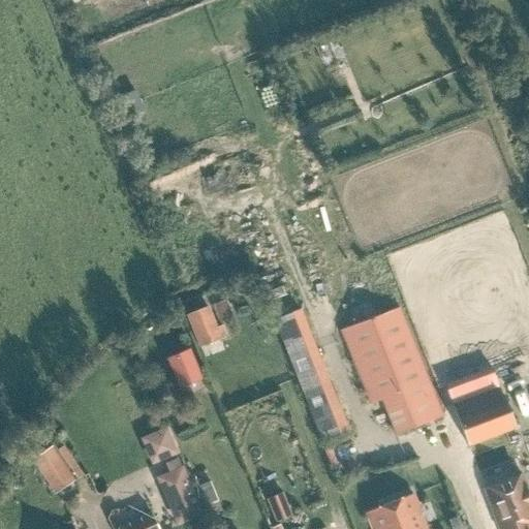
[(230,299),(218,303),(221,312),(234,308),(230,299)]
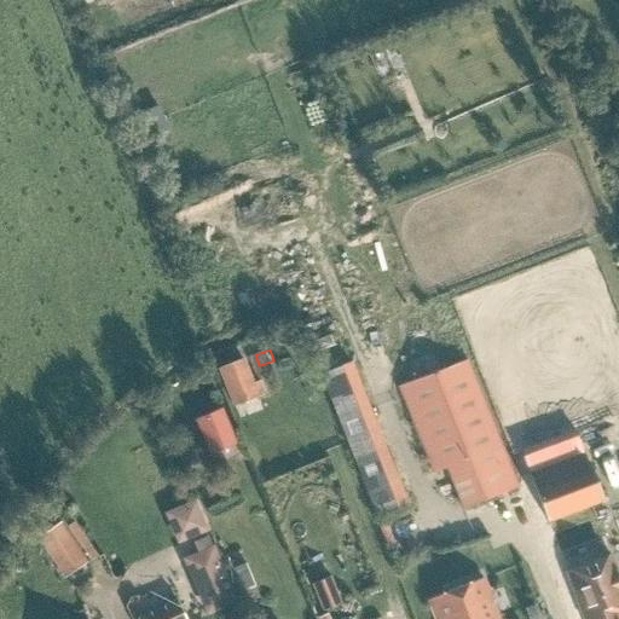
[(237,404),(267,392),(262,380),(255,382),(247,358),(223,366),(237,404)]
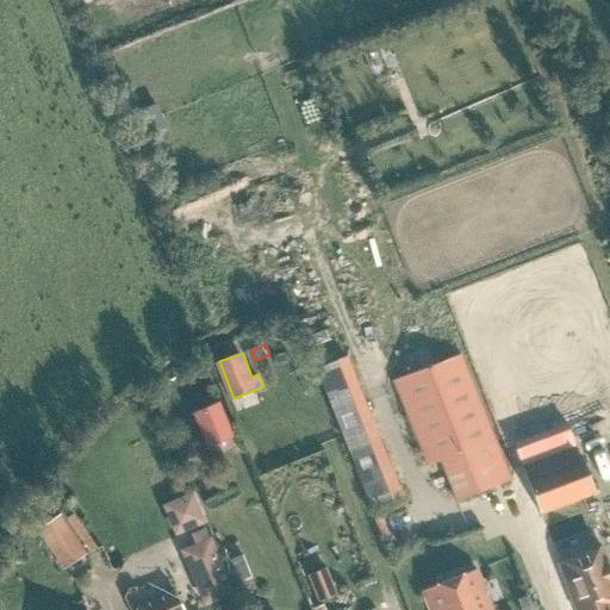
[(399,497),(344,358),(316,369),(371,509),(399,497)]
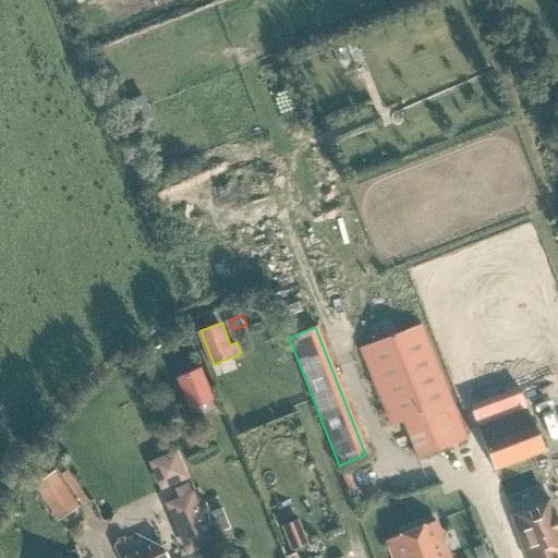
[(416,457),(465,437),(421,327),(360,351),(389,425),(401,420),(416,457)]
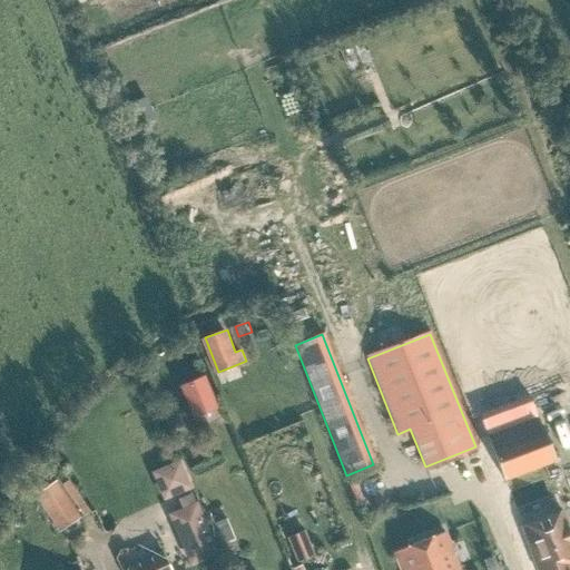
[(203,377),(182,386),(194,416),(215,408),(203,377)]
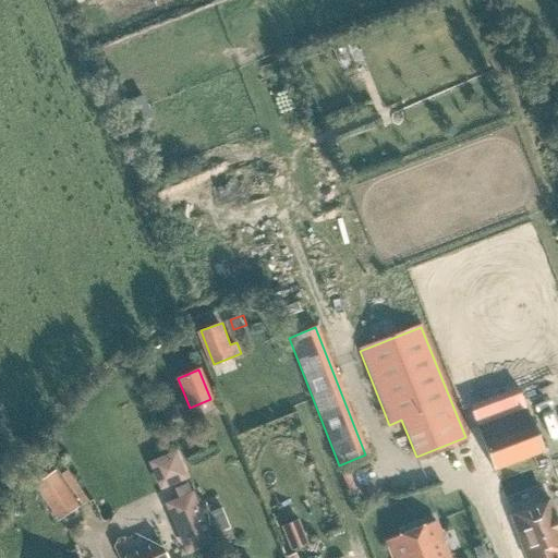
[(530,389),(537,421),(549,417),(543,386),(530,389)]
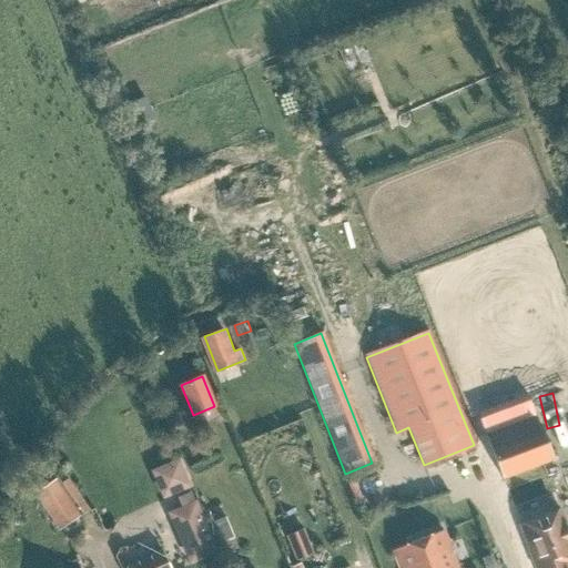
[(170,430),(181,426),(176,415),(165,419),(170,430)]
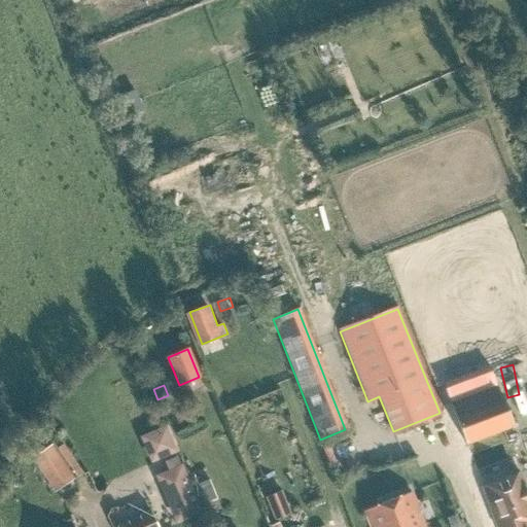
[(496,387),(451,405),(454,414),(465,445),(514,426),(502,395),(500,396),(496,387)]
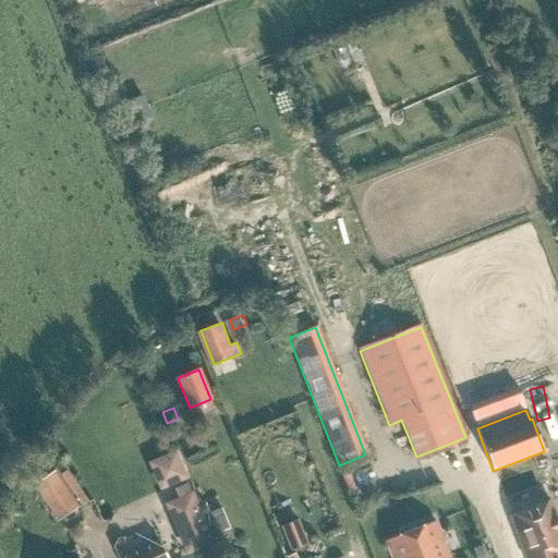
[(177,455),(154,464),(162,484),(185,474),(177,455)]
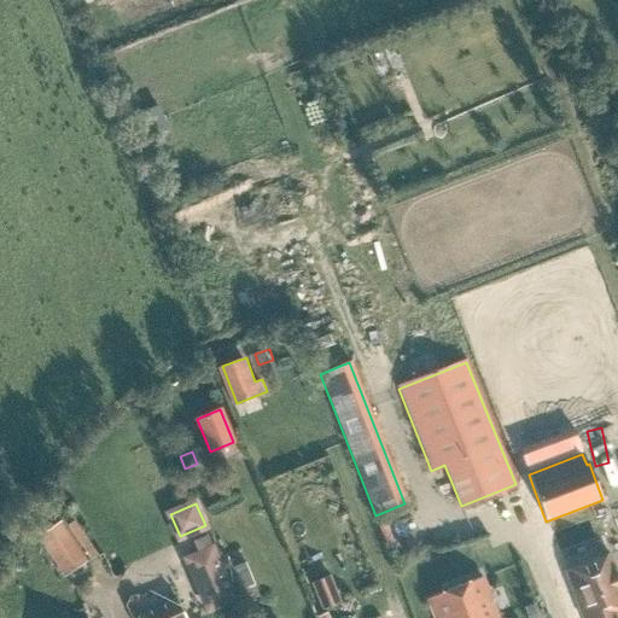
[(57,524),(47,511),(33,522),(41,535),(39,536),(65,576),(87,561),(60,522),(57,524)]
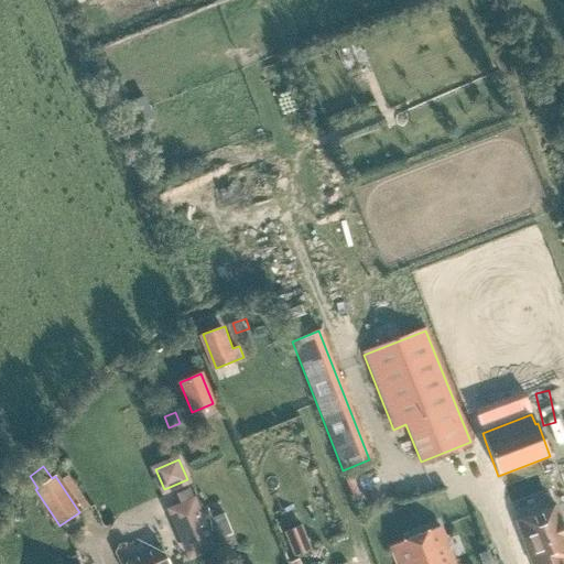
[(180,503),(193,498),(188,489),(176,495),(180,503)]
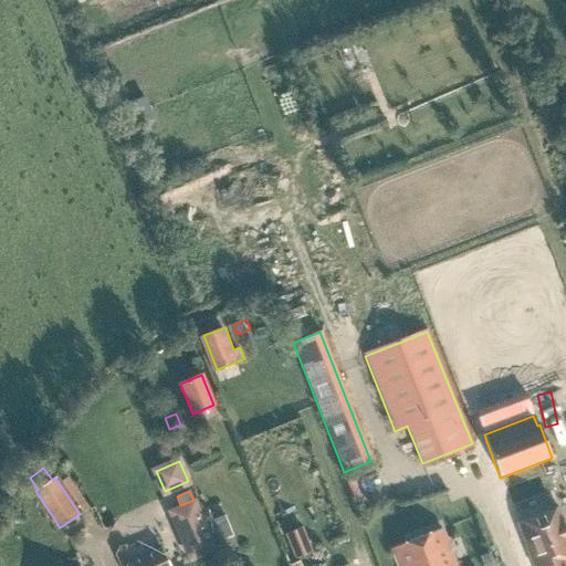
[(229,491),(208,501),(223,538),(244,530),(229,491)]
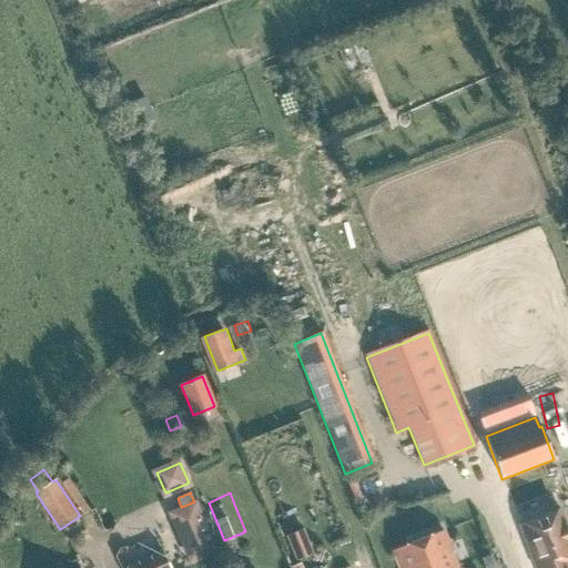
[(567,564),(567,530),(560,509),(519,525),(535,567),(567,567),(567,565),(567,564)]
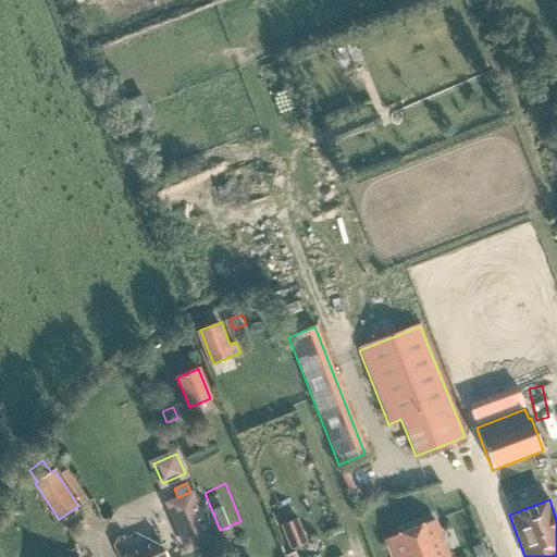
[(295,514),(279,520),(288,544),(304,537),(295,514)]
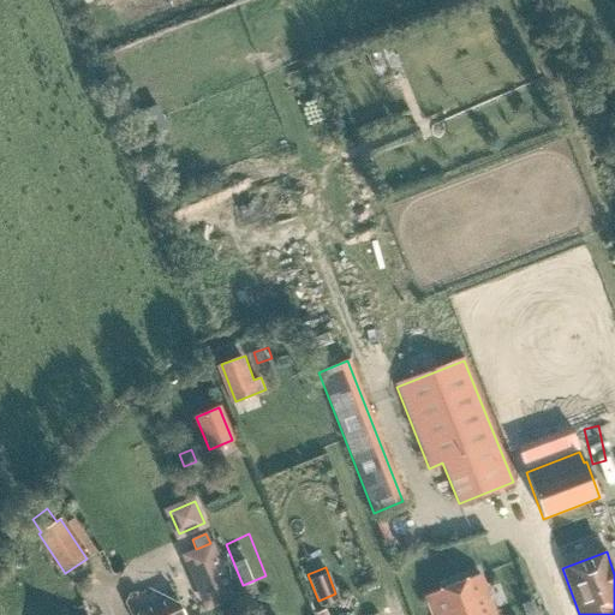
[(494,614),(478,574),(424,596),(431,614),(494,614)]
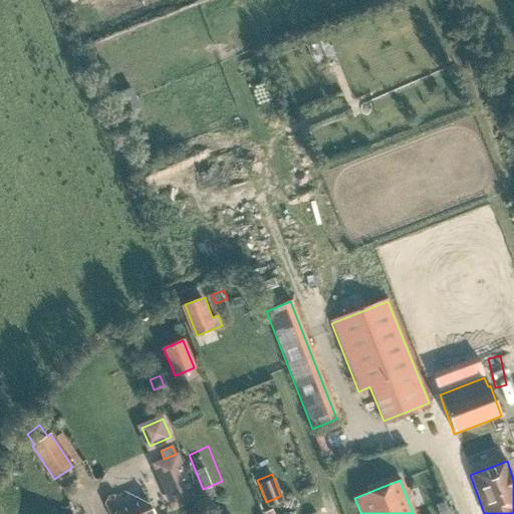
[(153,513),(148,499),(114,513),(153,513)]
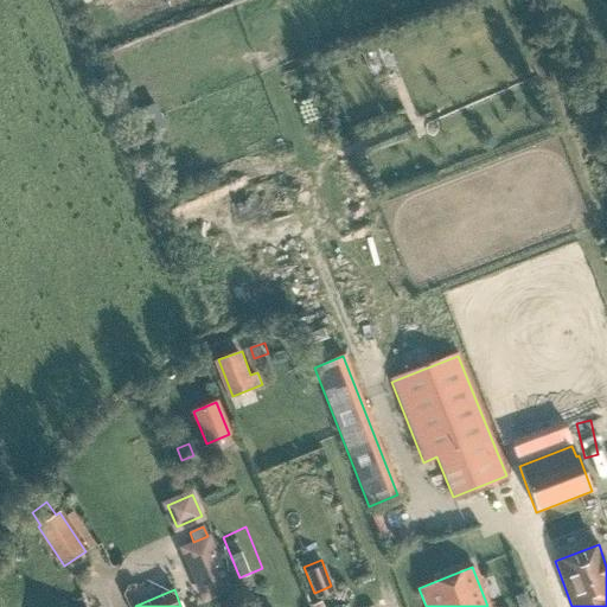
[(525,606),(530,606),(525,592),(513,596),(517,606),(525,606)]
